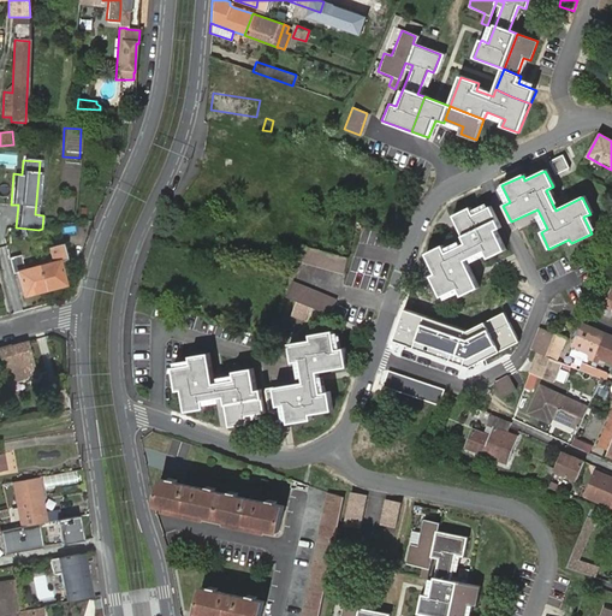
[(443,246),(431,252),(426,254),(434,274),(431,276),(440,296),(457,289),(461,295),(476,286),(467,267),(464,260),(485,250),(487,256),(503,250),(494,230),(499,227),(489,207),(473,215),(469,209),(452,217),(465,243),(446,253),(443,246)]
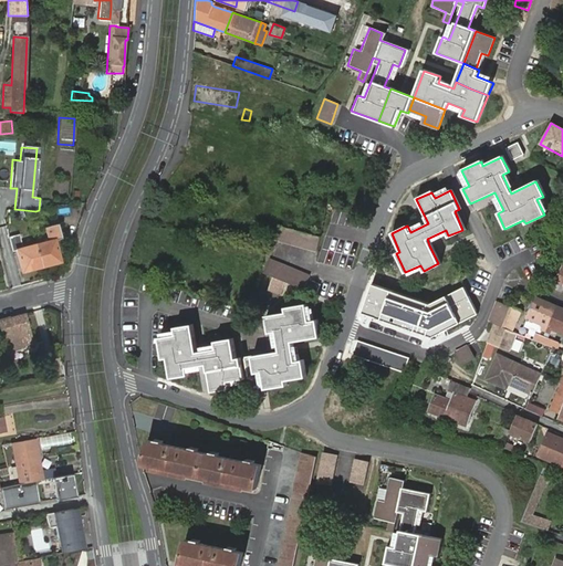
[(52,219),(49,208),(39,210),(35,211),(41,230),(55,226),(52,219)]
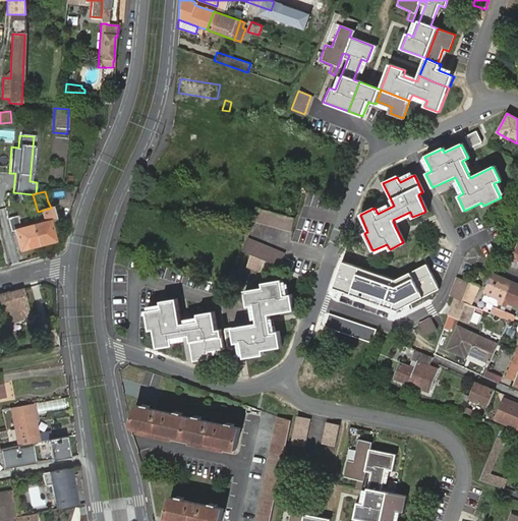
[(293,216),(255,206),(253,213),(252,219),(271,225),(288,230),(292,219),(293,216)]
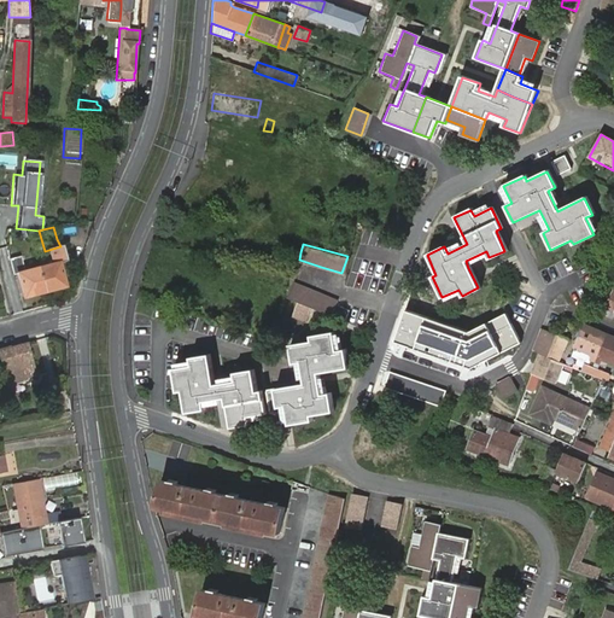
[(35,270),(41,293),(62,289),(56,264),(63,263),(60,246),(45,251),(50,267),(35,270)]
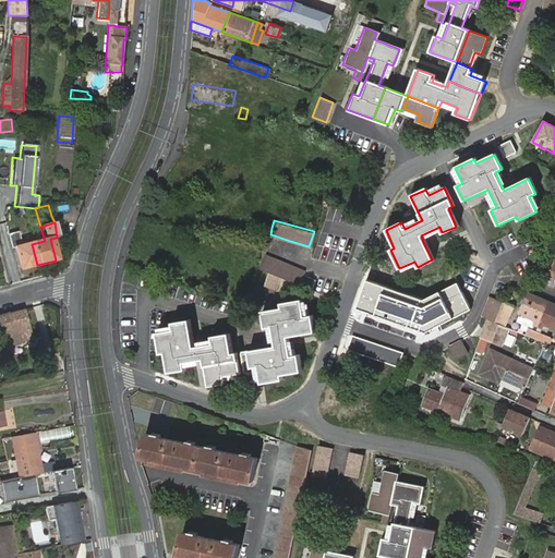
[(19,270),(37,265),(32,244),(20,246),(14,232),(5,235),(9,250),(13,247),(19,270)]
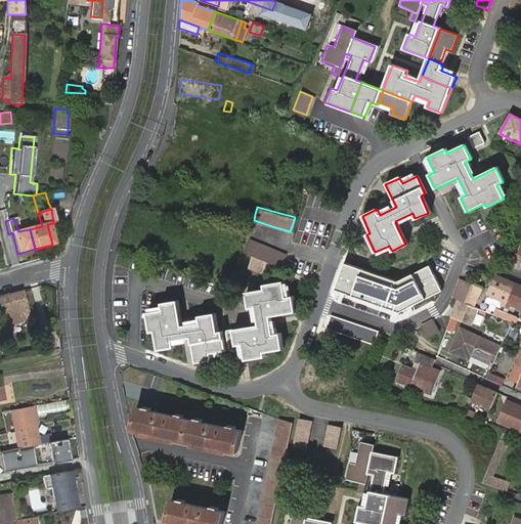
[(279,267),(285,255),(260,245),(248,239),(244,252),(279,267)]
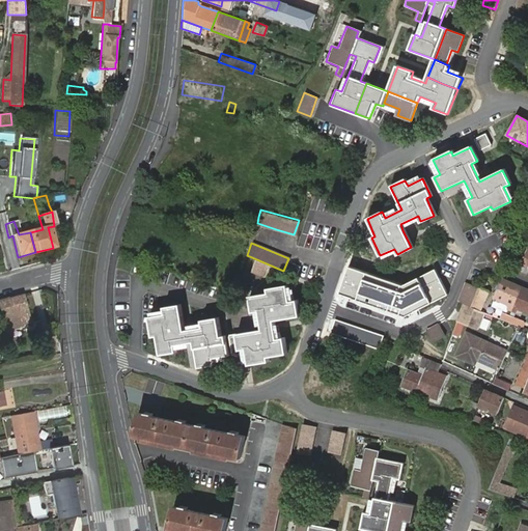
[(509,249),(505,260),(512,262),(517,252),(509,249)]
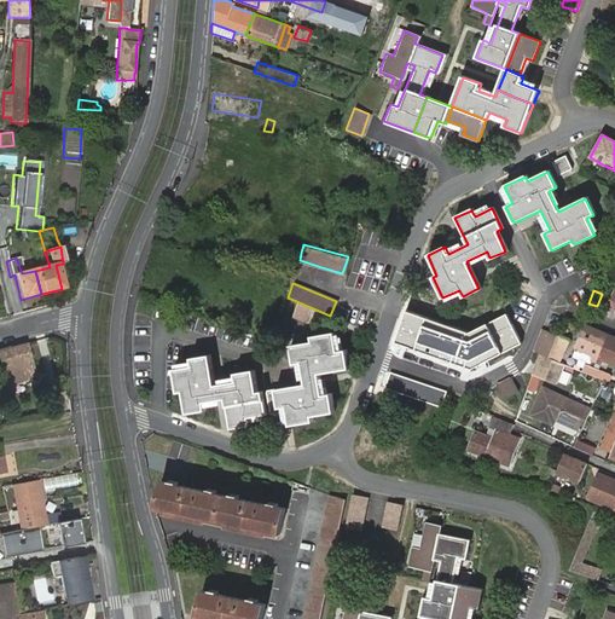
[(466,331),(404,311),(393,342),(470,369),(521,345),(505,312),(466,331)]
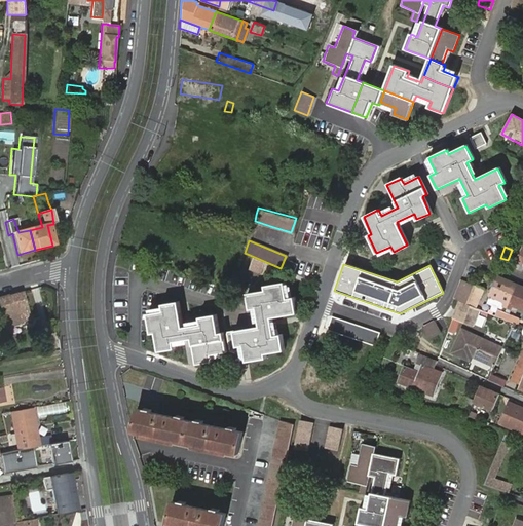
[(514,285),(495,276),(487,297),(485,303),(502,311),(503,308),(514,285)]
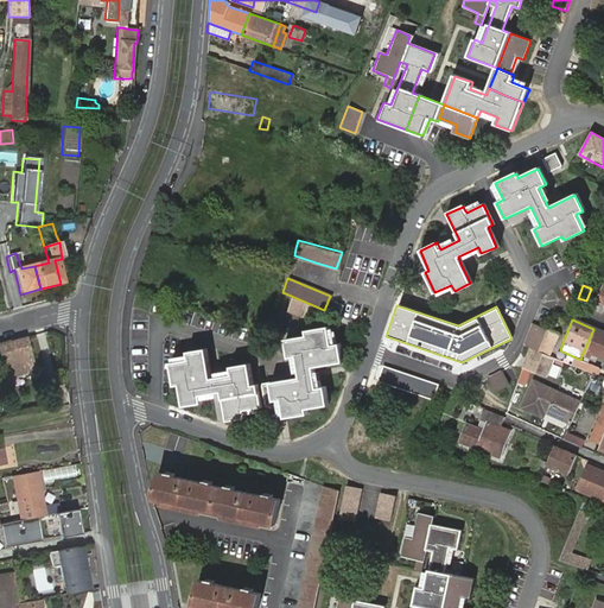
[(538,354),(548,330),(533,324),(522,348),(529,350),(538,354)]
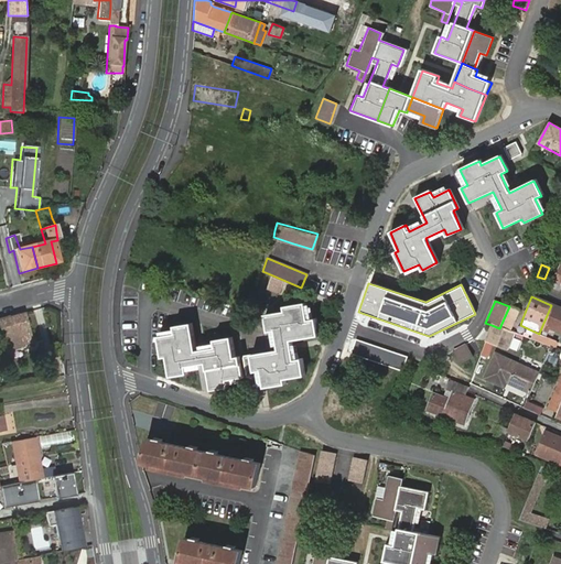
[(278,351),(243,356),(247,376),(256,375),(255,371),(270,369),(271,375),(273,375),(276,386),(284,384),(283,379),(303,376),(300,359),(293,360),(290,340),(297,339),(317,335),(314,320),(308,321),(304,304),(283,307),(284,312),(265,315),(268,332),(274,331),(278,351)]
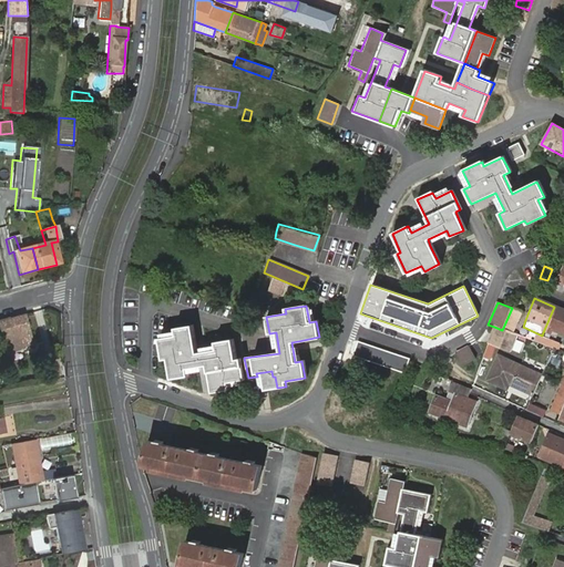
[(563,310),(554,307),(543,332),(547,333),(550,329),(563,334),(563,310)]
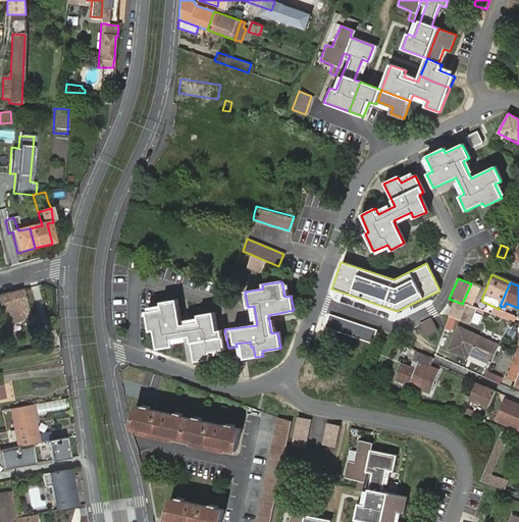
[(479,288),(471,283),(462,304),(468,306),(471,307),(479,288)]
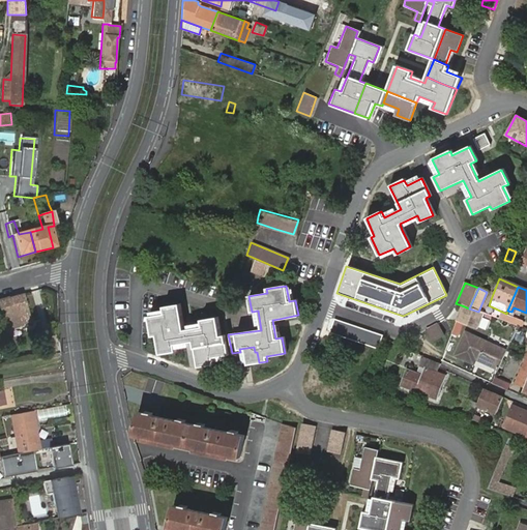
[(20,294),(0,298),(0,320),(2,328),(28,321),(20,294)]
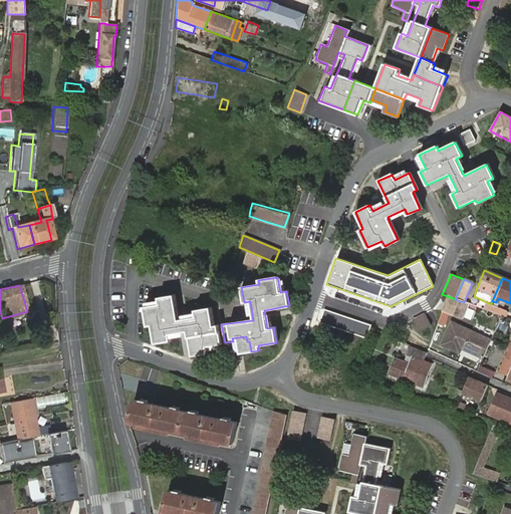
[(220,343),(217,325),(213,326),(210,308),(194,310),(196,316),(178,319),(177,313),(173,295),(158,298),(159,304),(143,307),(147,325),(150,324),(154,342),(169,340),(168,334),(186,330),(187,336),(191,354),(206,352),(204,346),(220,343)]
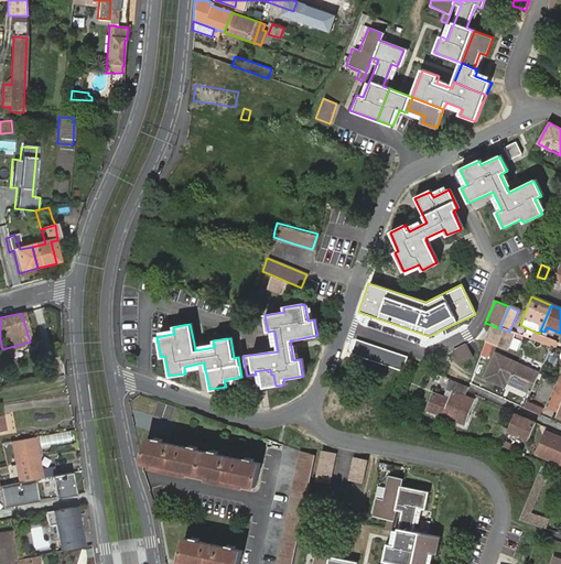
[(492,325),(483,343),(498,348),(506,331),(499,328),(492,325)]
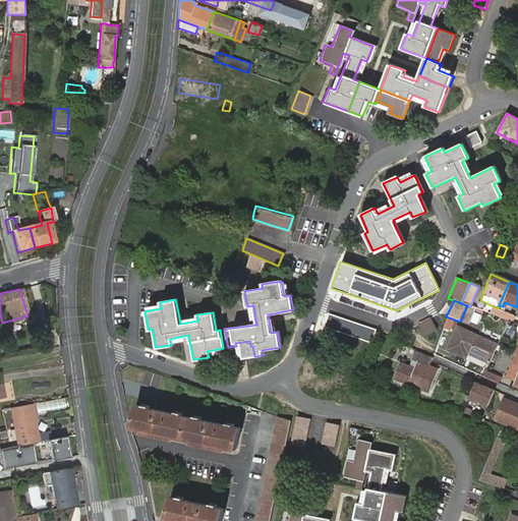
[(467,305),(460,322),(466,324),(473,307),(470,306),(467,305)]
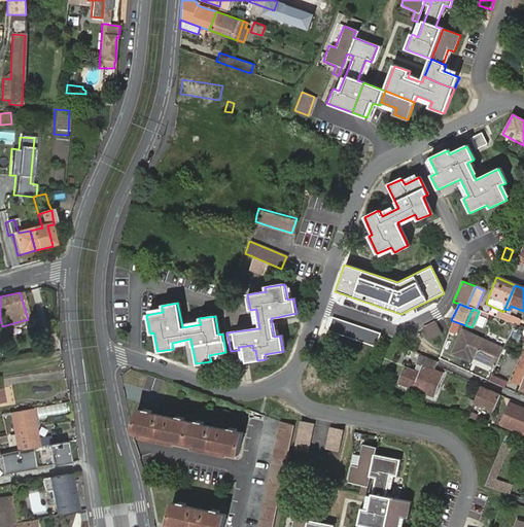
[(493,310),(490,316),(500,320),(502,314),(493,310)]
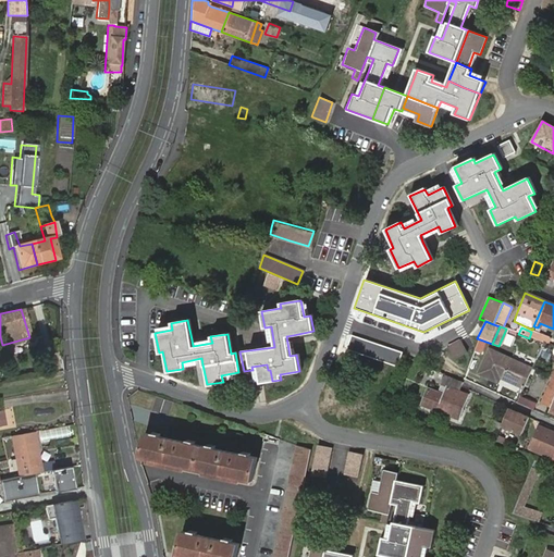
[(531,332),(529,338),(538,342),(540,335),(531,332)]
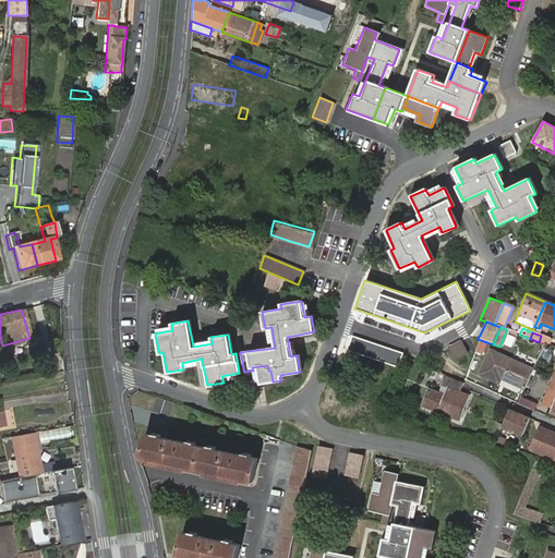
[(297,355),(293,336),(287,337),(290,356),(297,355)]
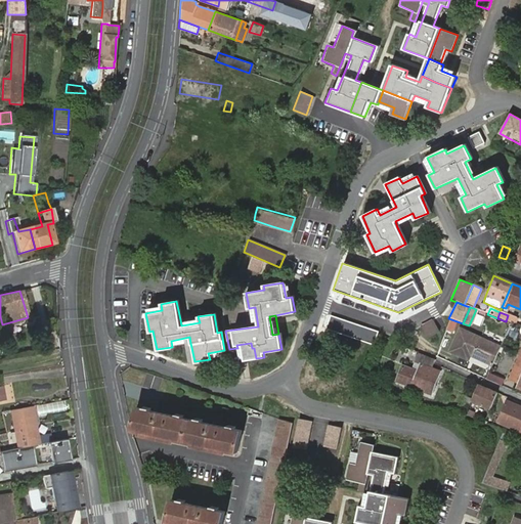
[(375,332),(328,315),(323,328),(371,345),(375,332)]
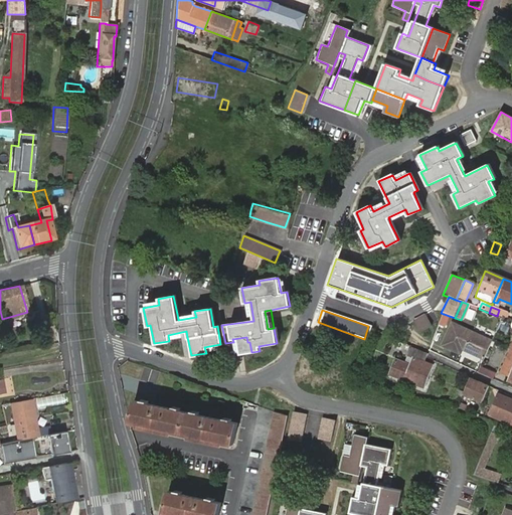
[(196,317),(194,311),(177,314),(178,320),(196,317)]
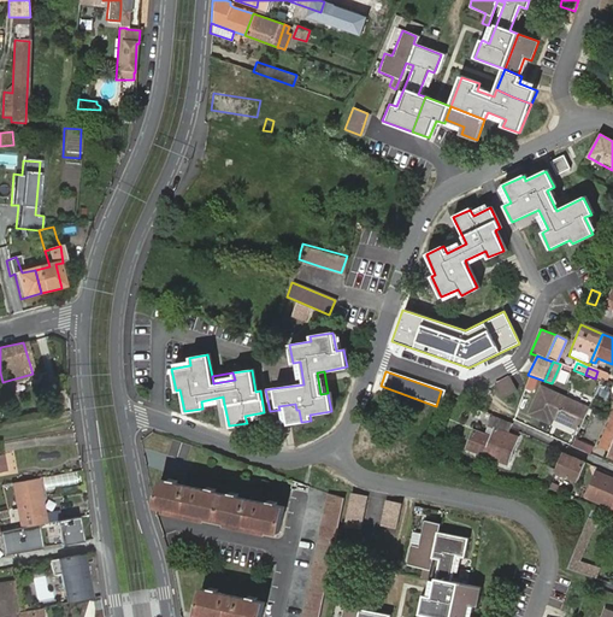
[(514,392),(507,377),(494,385),(501,398),(514,392)]
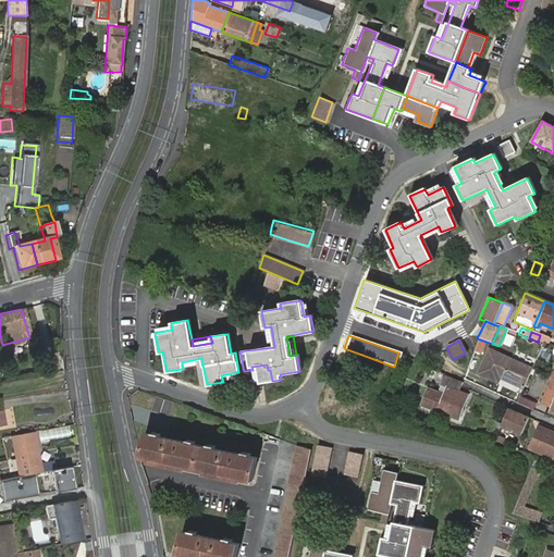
[(500,379),(520,387),(529,369),(484,348),(475,373),(496,384),(500,379)]
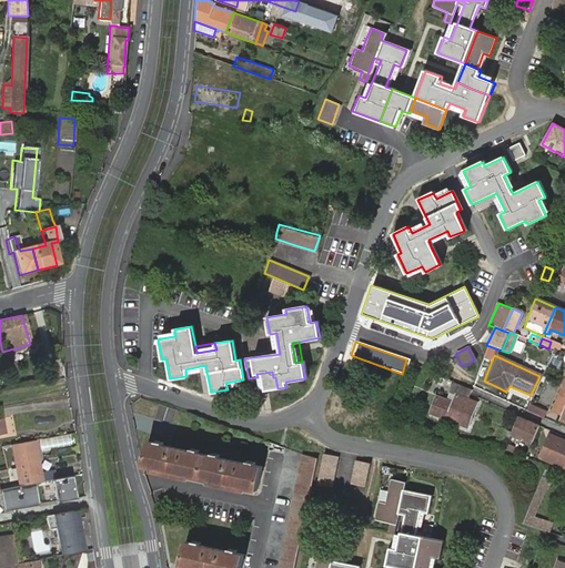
[(249,378),(244,358),(240,359),(243,379),(249,378)]
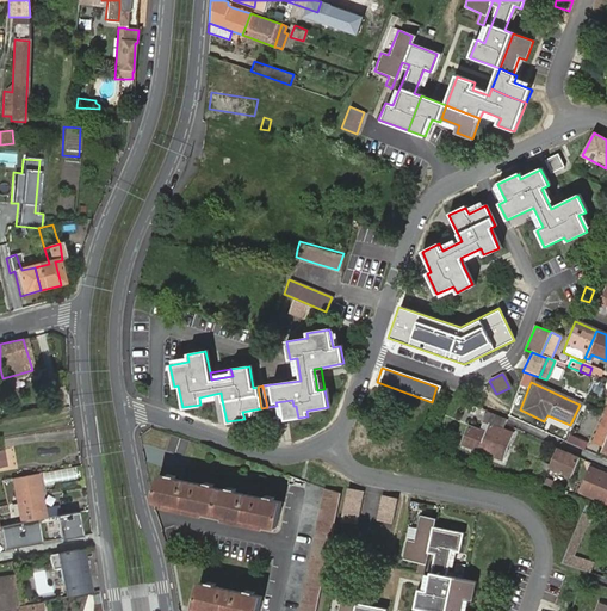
[(62,392),(53,393),(55,408),(66,406),(62,392)]
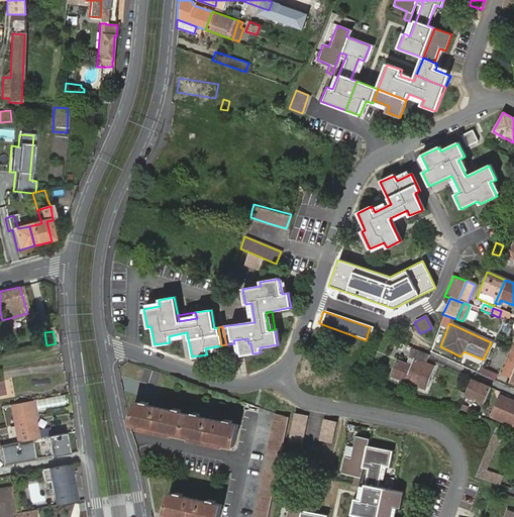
[(170,342),(188,338),(187,332),(169,336),(170,342)]
